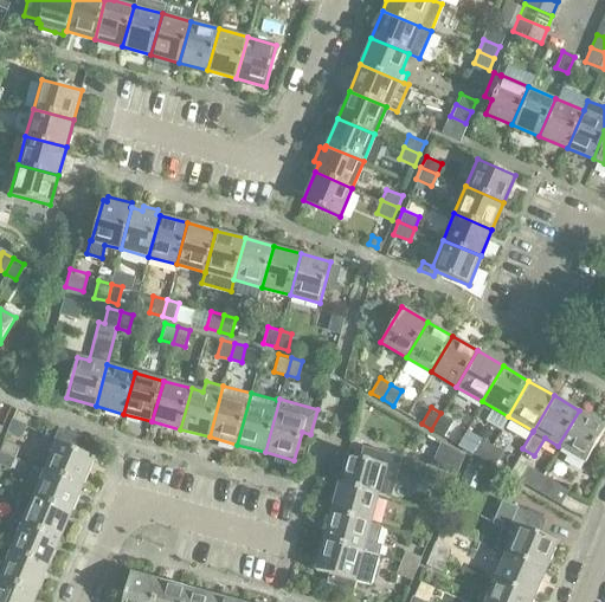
[(30,425),(33,416),(20,410),(17,419),(30,425)]
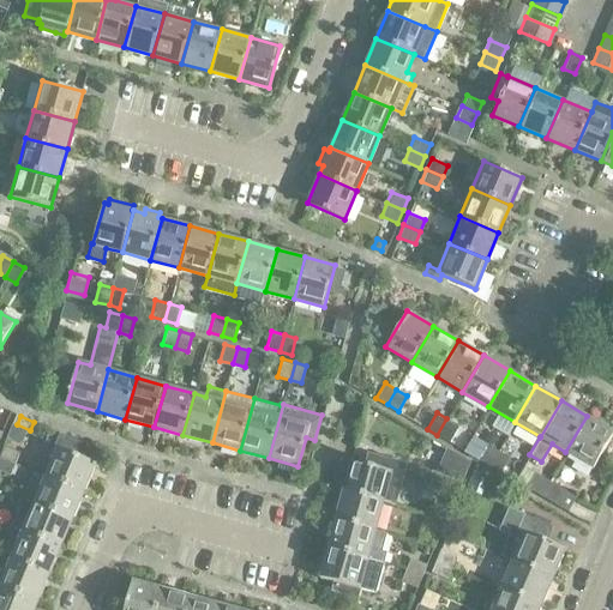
[(612,430),(587,416),(565,452),(593,467),(612,432),(612,430)]
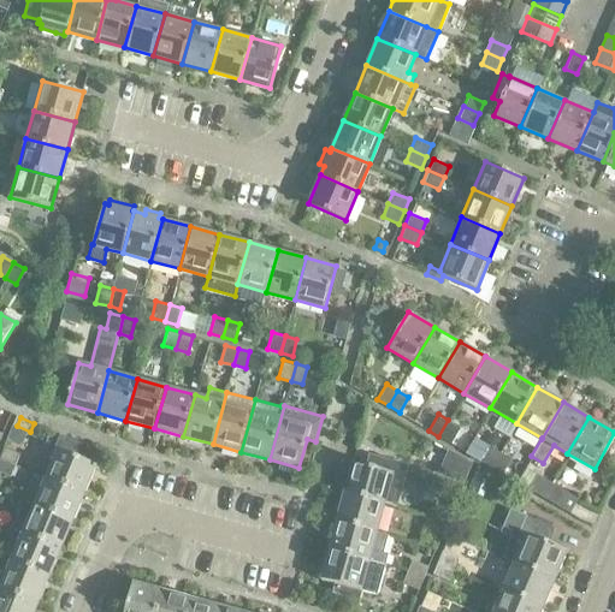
[(448,420),(438,437),(450,443),(460,427),(448,420)]
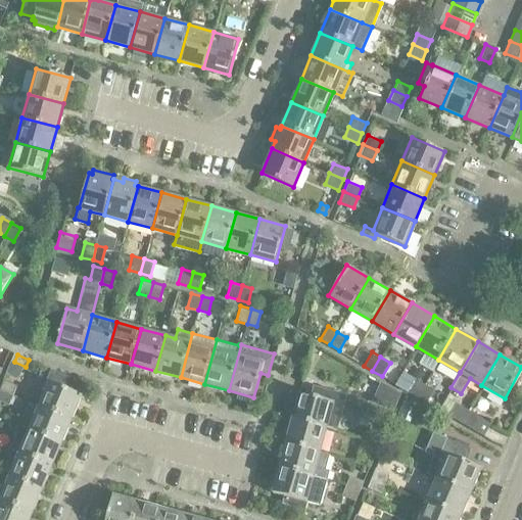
[(48,382),(39,405),(70,418),(81,394),(69,389),(75,378),(50,368),(45,380),(48,382)]
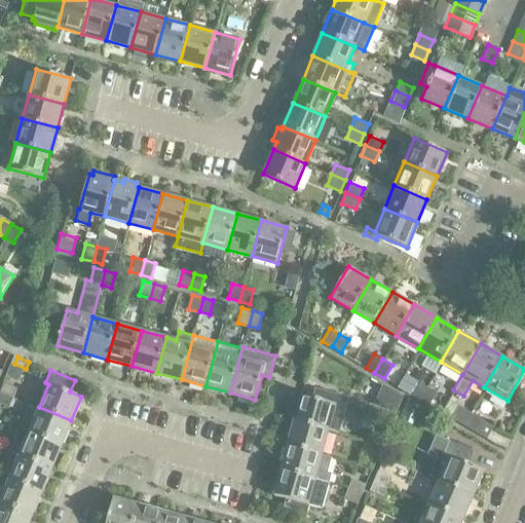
[(17,385),(3,379),(0,386),(0,390),(12,397),(17,385)]
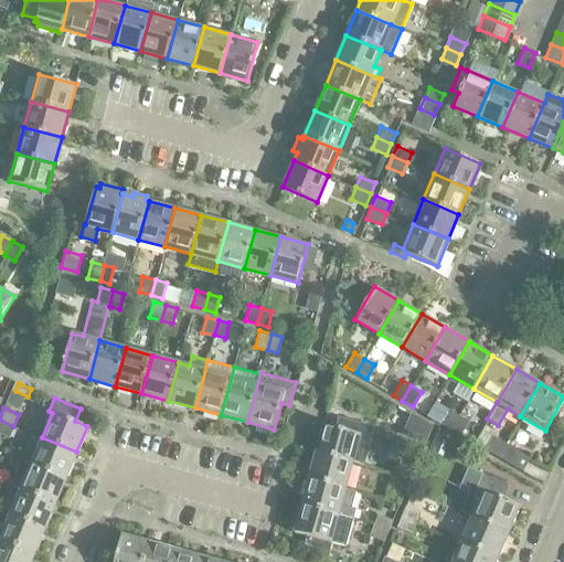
[(450,427),(458,413),(448,407),(440,422),(450,427)]
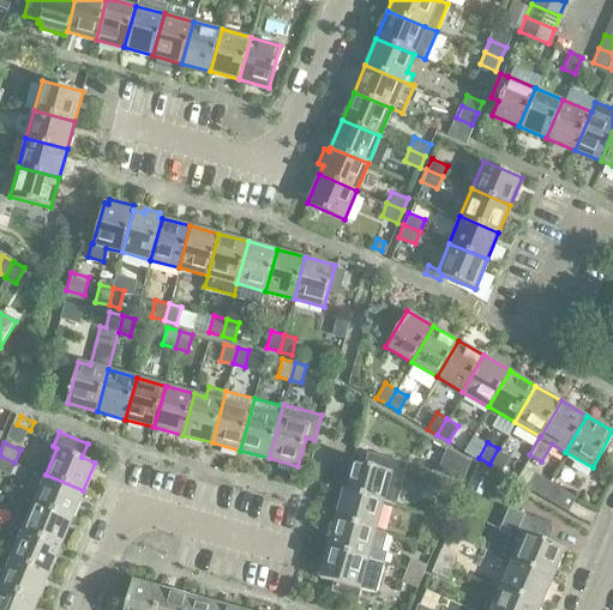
[(498,448),(490,464),(502,471),(510,456),(498,448)]
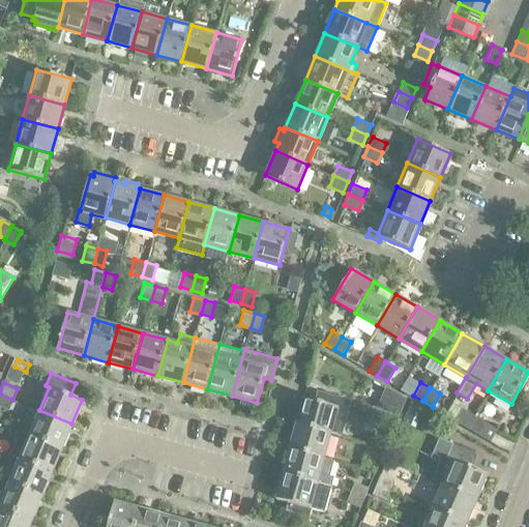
[(295,421),(330,431),(342,434),(351,399),(317,389),(314,400),(302,397),(295,421)]
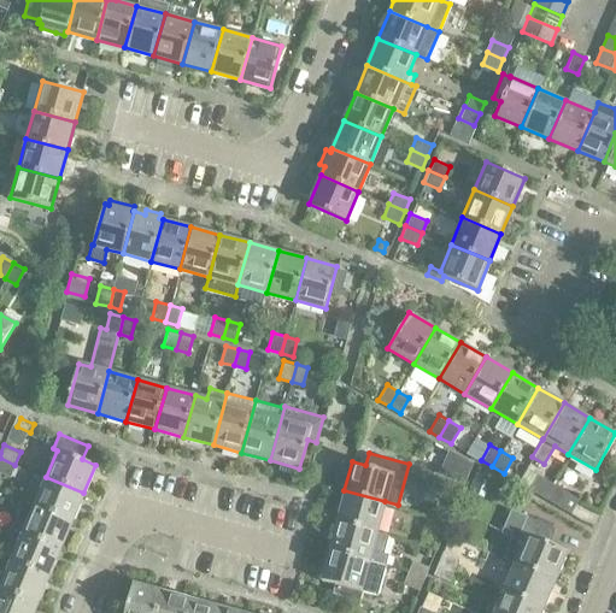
[(0,471),(10,476),(15,465),(0,458),(0,471)]
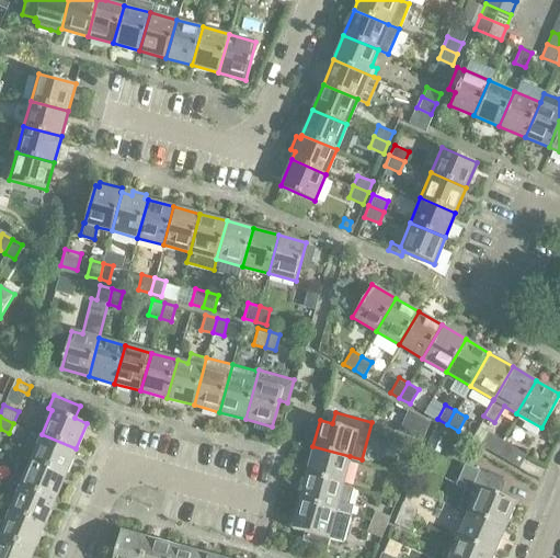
[(493,452),(502,439),(489,430),(480,444),(493,452)]
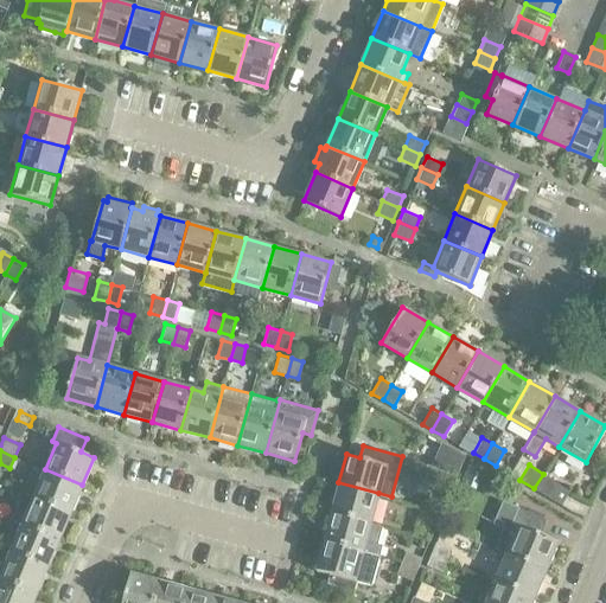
[(45,469),(33,495),(33,496),(70,513),(82,485),(45,469)]
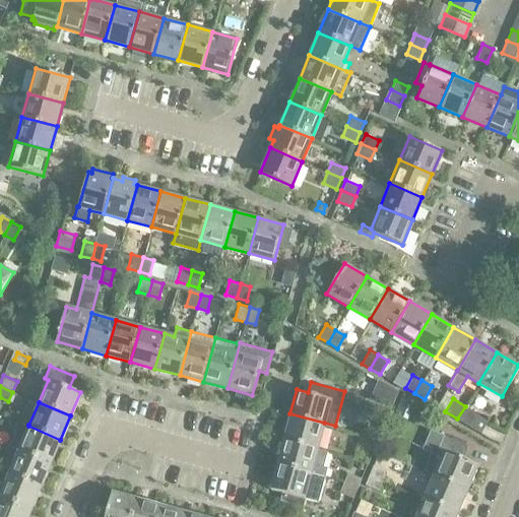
[(465,406),(457,418),(480,433),(489,419),(465,406)]
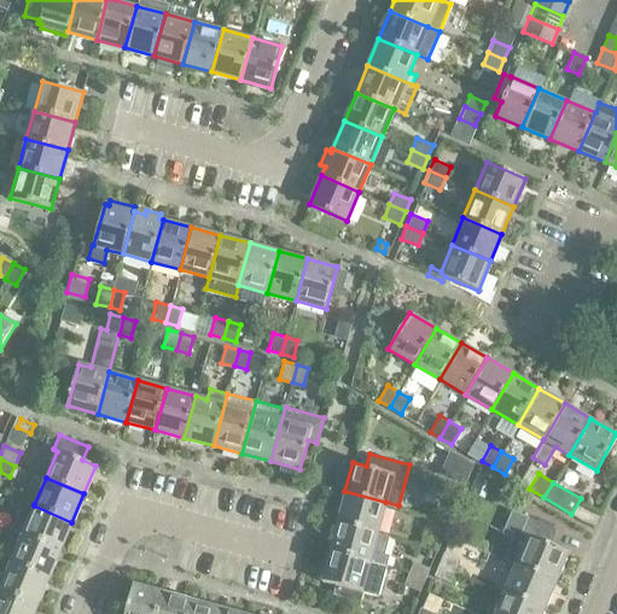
[(344,491),(337,520),(378,531),(385,502),(344,491)]
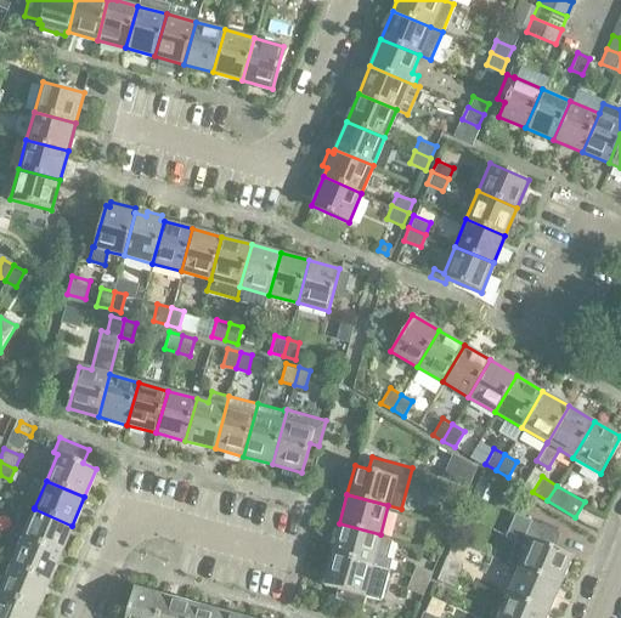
[(23,536),(22,537),(61,553),(72,526),(34,509),(34,508),(23,503),(12,531),(23,536)]
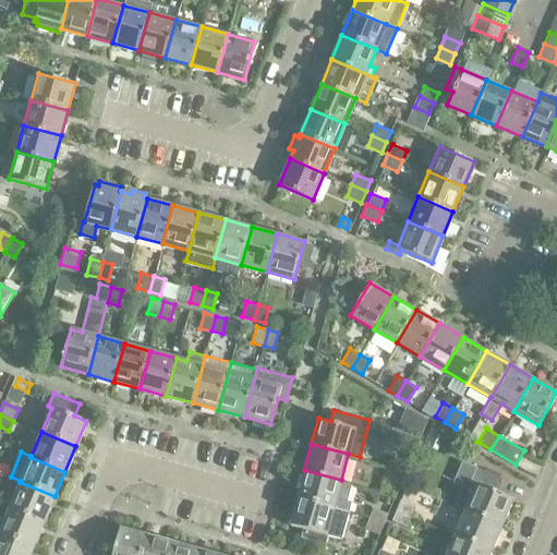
[(389,467),(404,473),(409,462),(394,456),(389,467)]
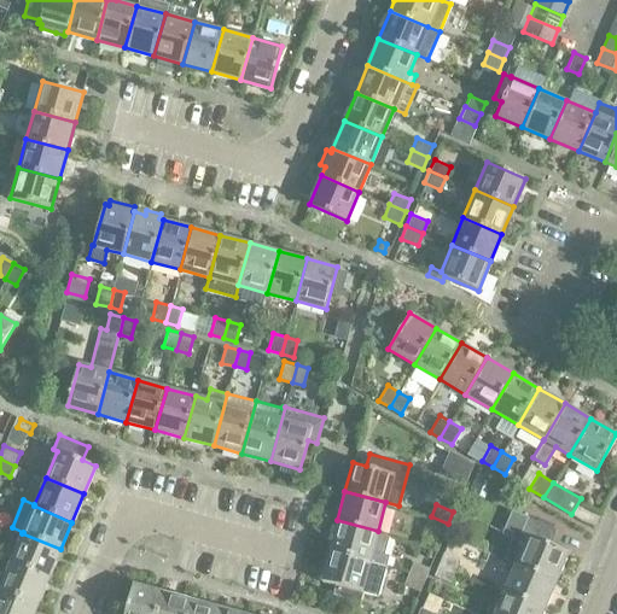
[(502,557),(516,562),(557,579),(569,551),(551,544),(557,528),(529,516),(511,509),(501,532),(511,537),(502,557)]
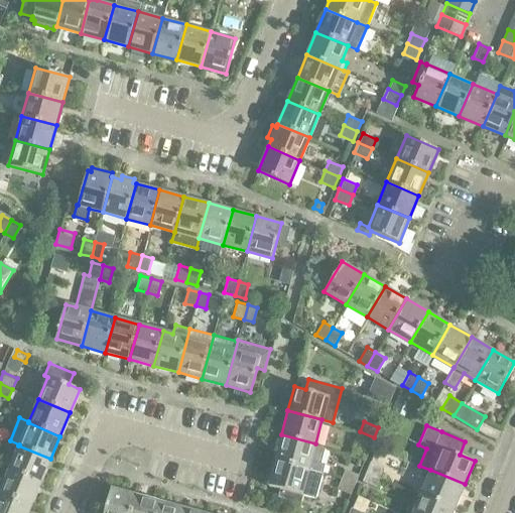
[(356,440),(371,446),(374,437),(360,431),(356,440)]
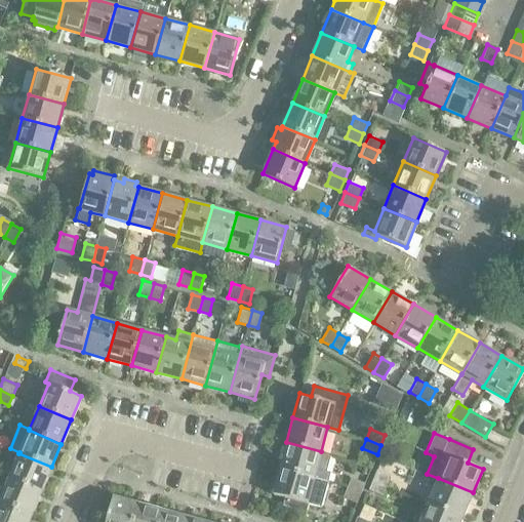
[(332,471),(327,470),(330,455),(320,452),(321,451),(286,442),(279,467),(328,480),(328,479),(330,479),(332,471)]
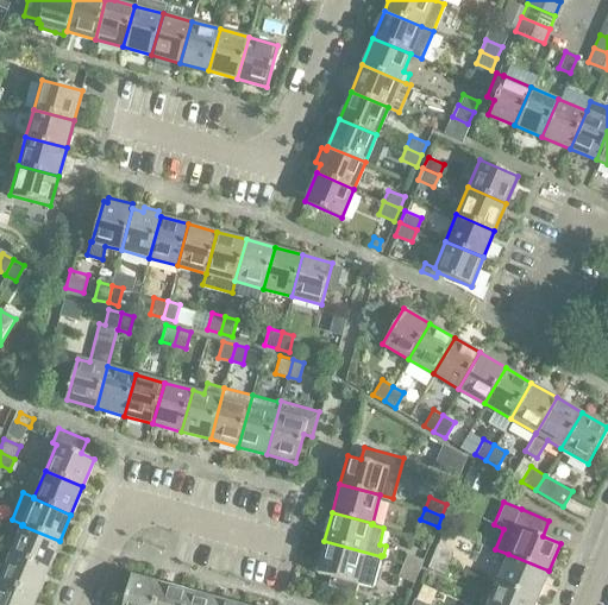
[(22,525),(11,553),(48,568),(60,541),(22,525)]
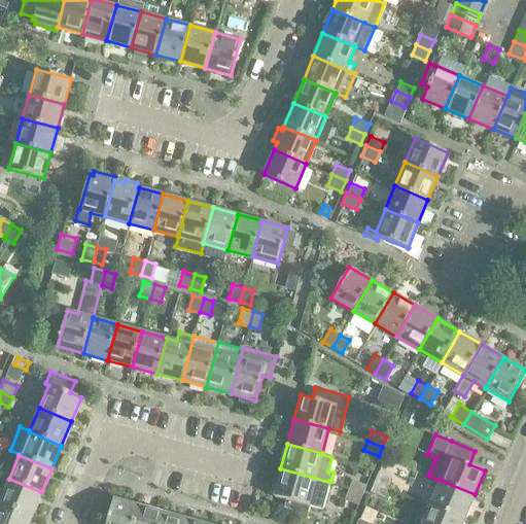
[(321,508),(328,482),(329,483),(329,482),(280,468),(273,494),(285,497),(283,505),(307,512),(309,503),(321,508)]
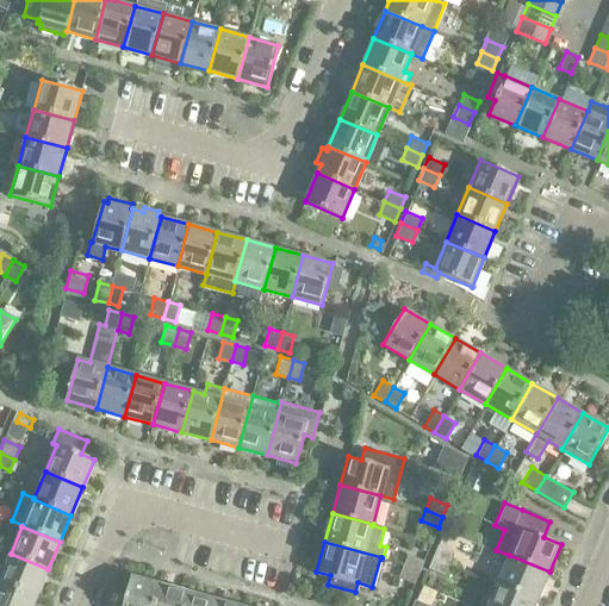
[(433,555),(449,562),(454,550),(437,543),(433,555)]
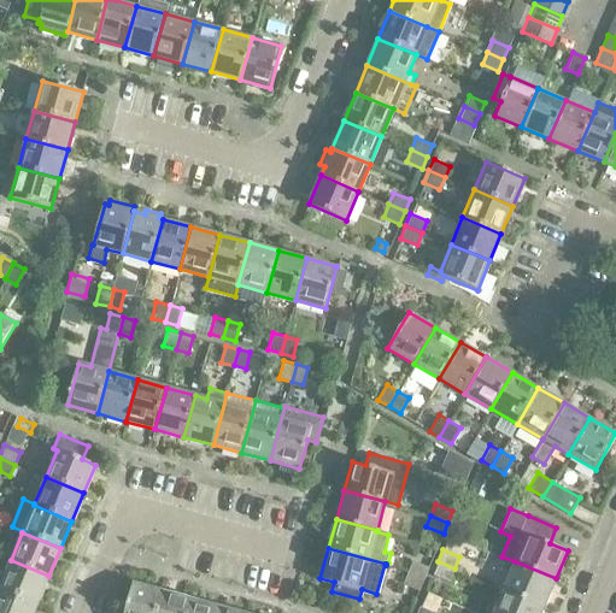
[(408,571),(424,577),(429,565),(412,558),(408,571)]
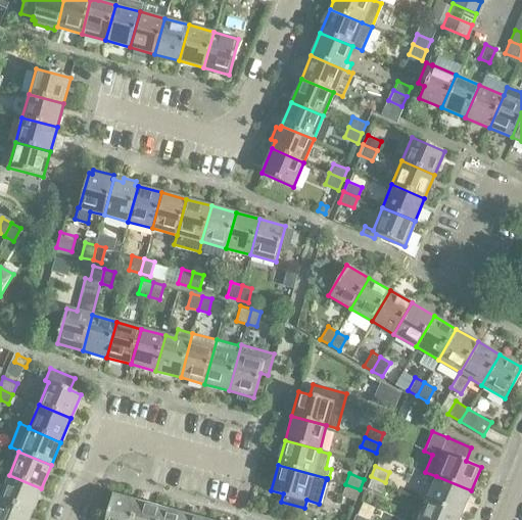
[(32,512),(41,488),(9,475),(0,495),(0,498),(32,512)]
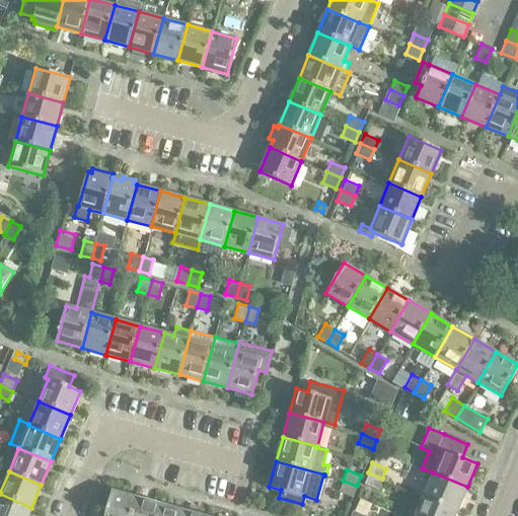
[(382,478),(368,472),(364,484),(377,489),(382,478)]
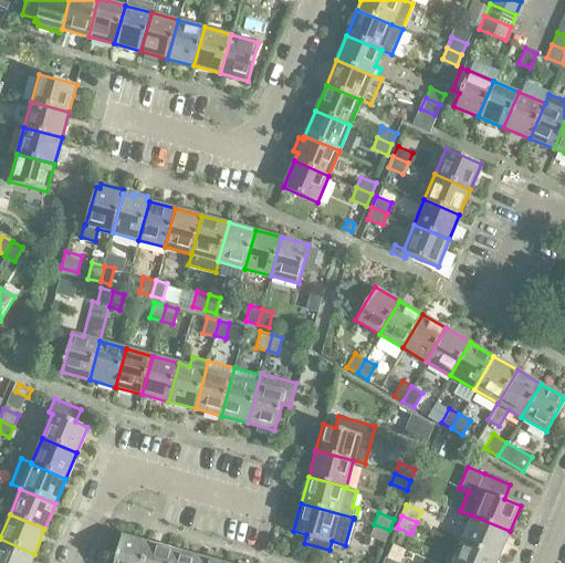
[(510,531),(472,515),(461,541),(499,556),(510,531)]
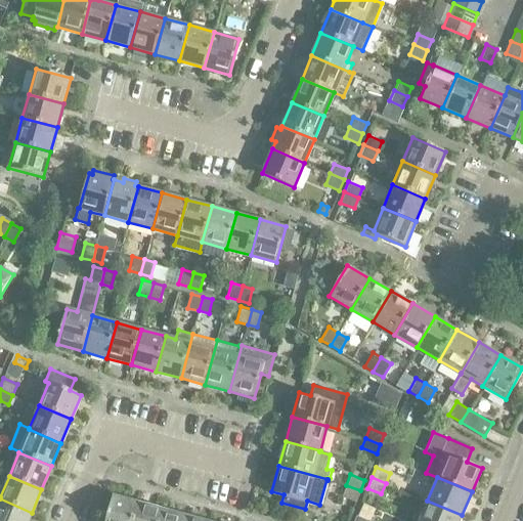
[(360,490),(346,485),(342,495),(355,501),(360,490)]
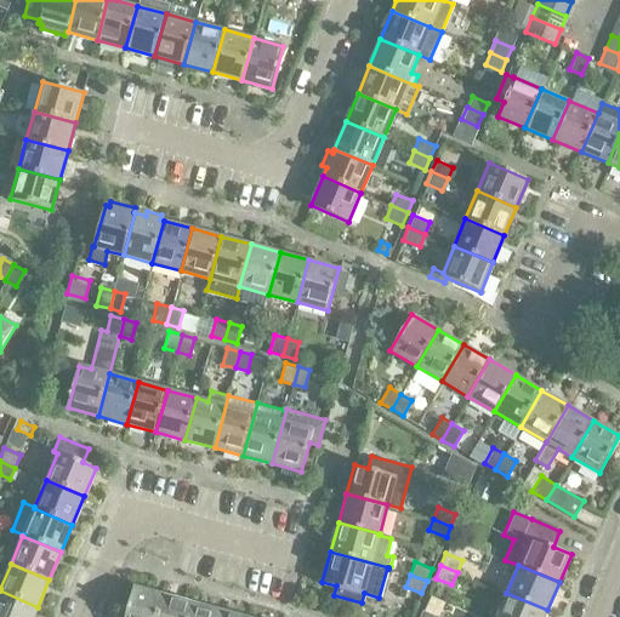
[(124,616),(155,616),(163,594),(134,586),(124,616)]
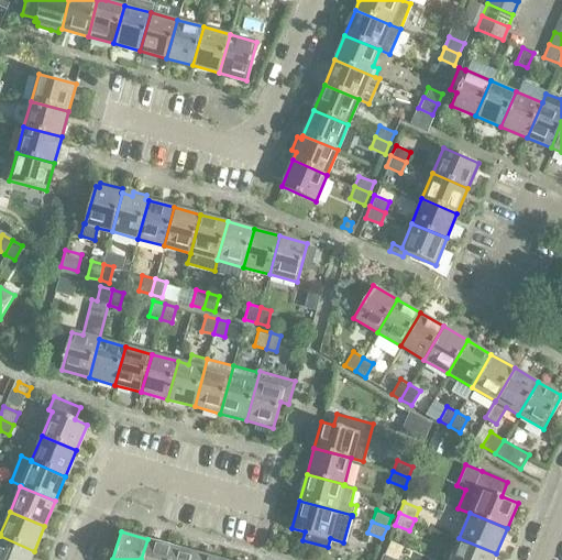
[(0,559),(30,559),(34,551),(0,536),(0,559)]
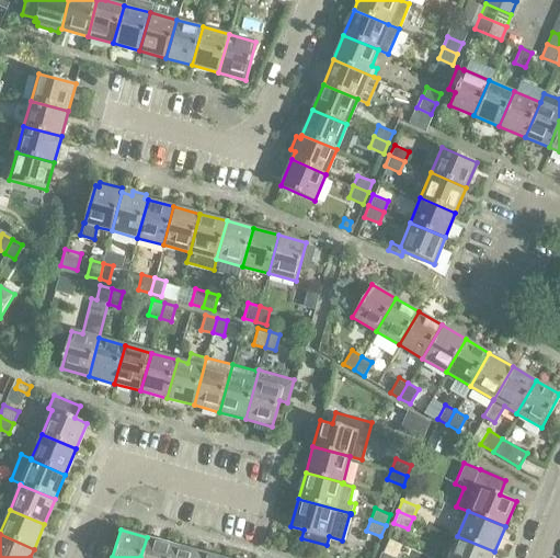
[(491,557),(494,551),(457,536),(447,557),(491,557)]
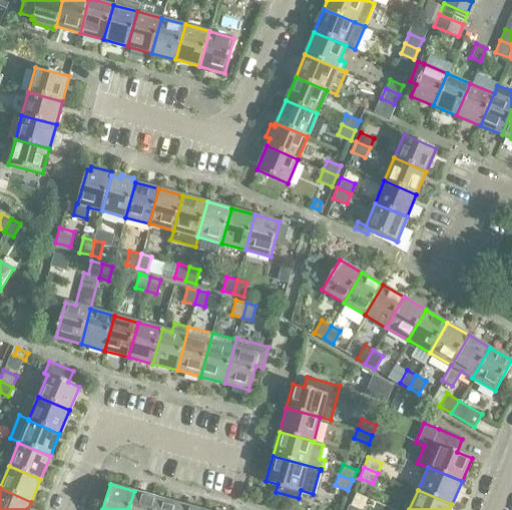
[(154,509),(158,498),(134,491),(128,509),(154,509)]
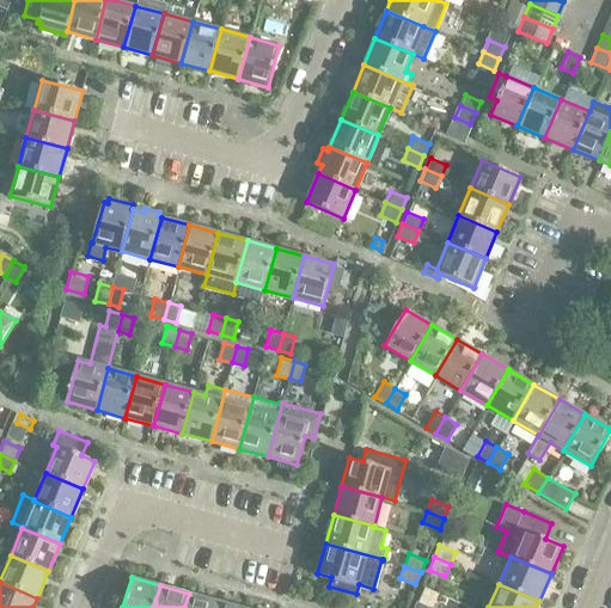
[(184,607),(215,607),(218,601),(189,594),(184,607)]
